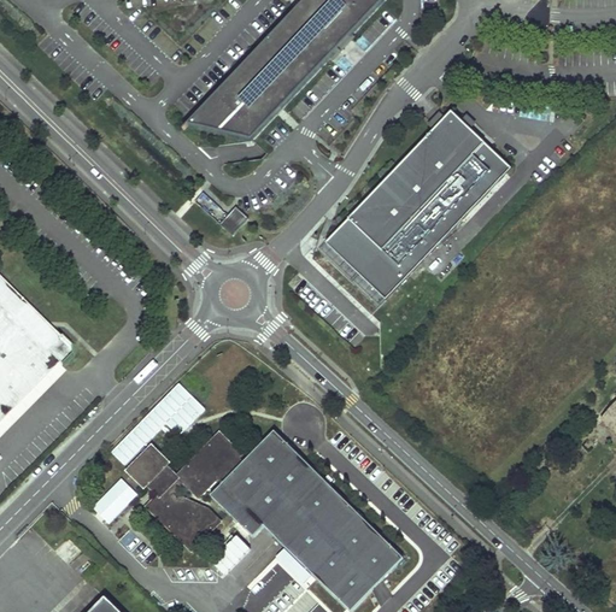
[(304,0),(185,117),(247,134),(385,0),(304,0)]
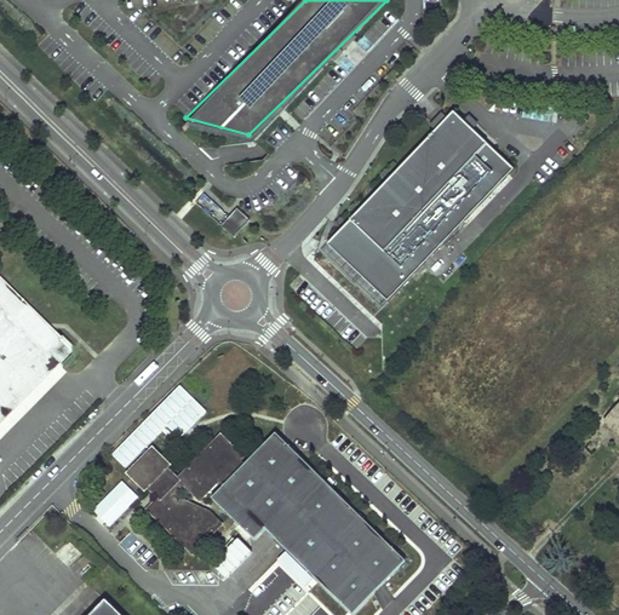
[(314,256),(374,312),(513,166),(452,109),(314,256)]
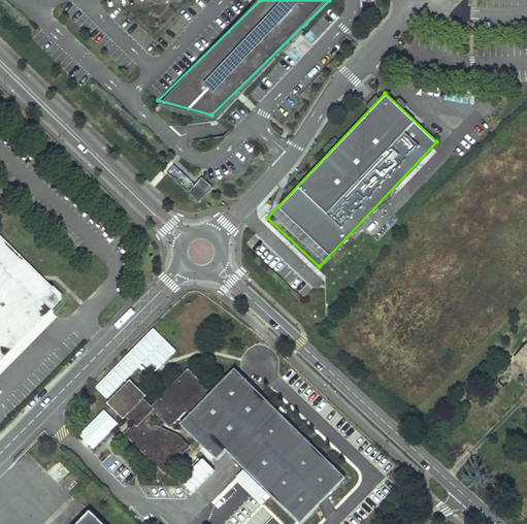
[(199,197),(211,182),(200,172),(188,189),(199,197)]
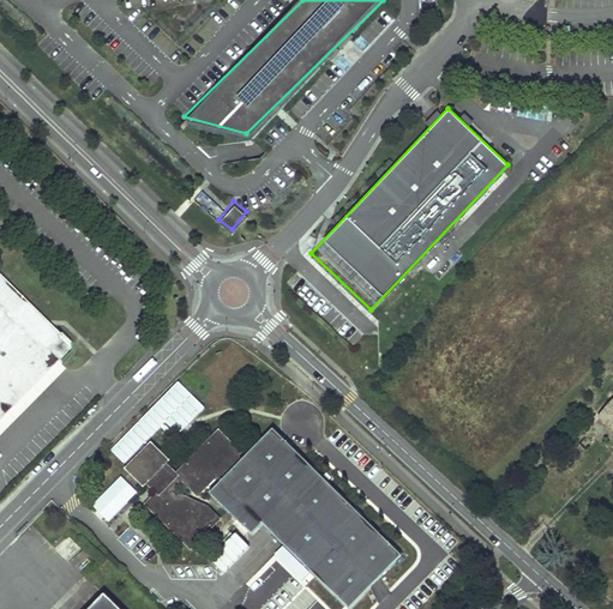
[(0,416),(58,359),(62,362),(74,350),(73,338),(62,326),(56,331),(0,275),(0,416)]
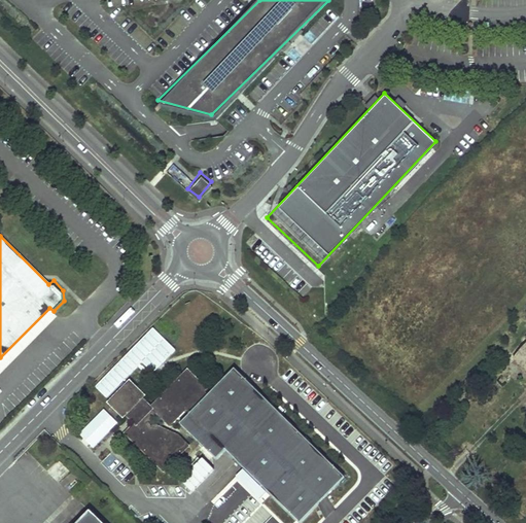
[(525,341),(514,355),(525,364),(525,341)]
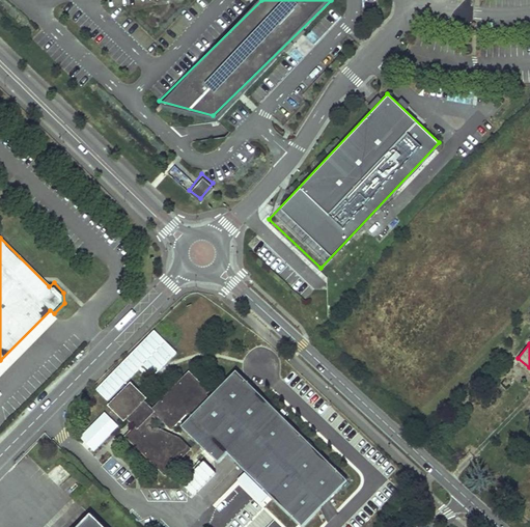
[(151,424),(150,425),(146,421),(156,412),(169,426),(187,409),(190,412),(179,423),(217,460),(226,449),(300,524),(345,477),(234,367),(208,394),(204,390),(206,388),(187,369),(150,408),(140,398),(139,399),(137,397),(141,393),(129,381),(108,401),(121,414),(124,410),(127,412),(126,414),(135,422),(126,433),(163,470),(188,444),(178,434),(157,424),(156,423),(155,423),(154,423),(152,424),(151,424)]
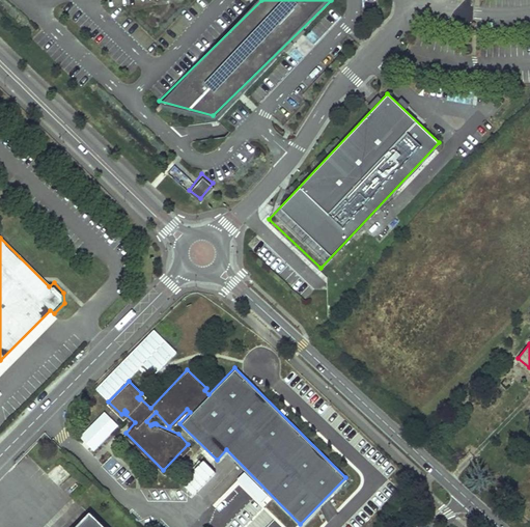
[(110,526),(91,508),(73,526),(110,526)]
